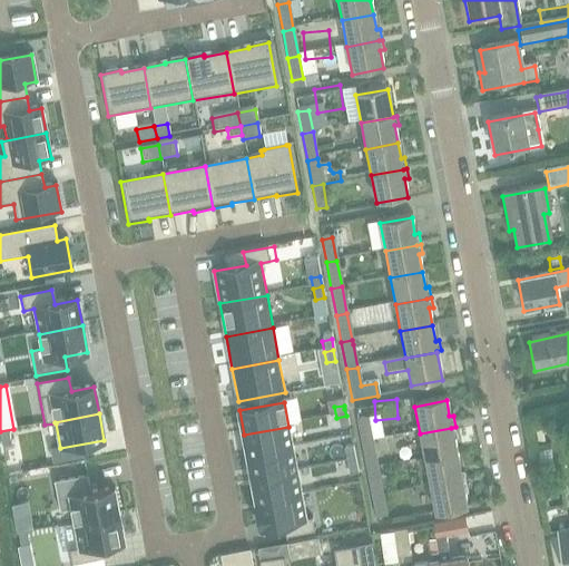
[(339,429),(349,427),(346,416),(336,418),(339,429)]
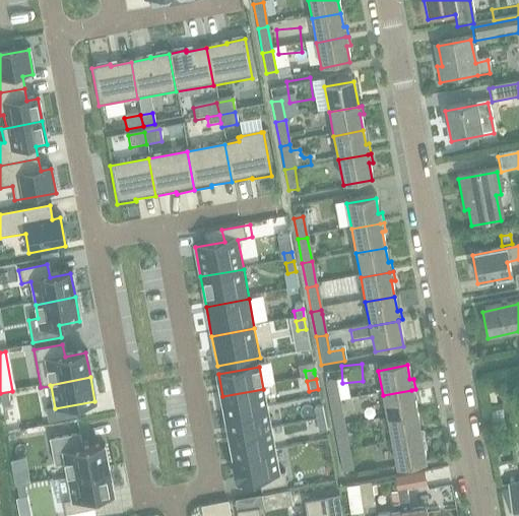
[(329,405),(339,403),(335,383),(325,385),(329,405)]
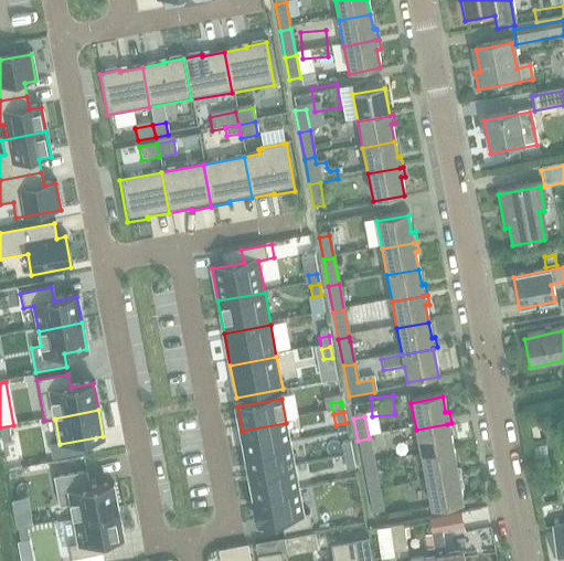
[(246,455),(290,446),(286,423),(242,431),(246,455)]
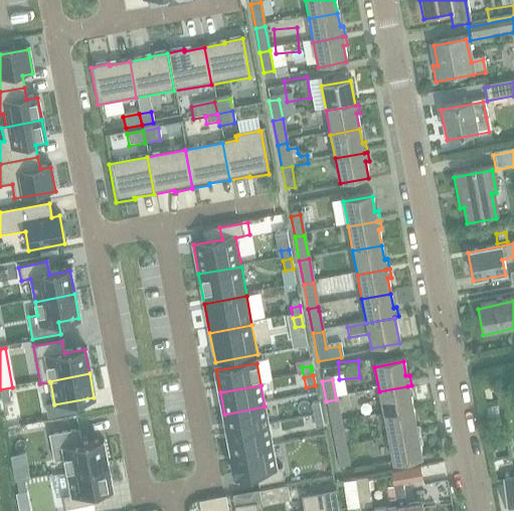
[(383,415),(412,410),(409,394),(413,393),(411,385),(407,386),(379,391),(383,415)]
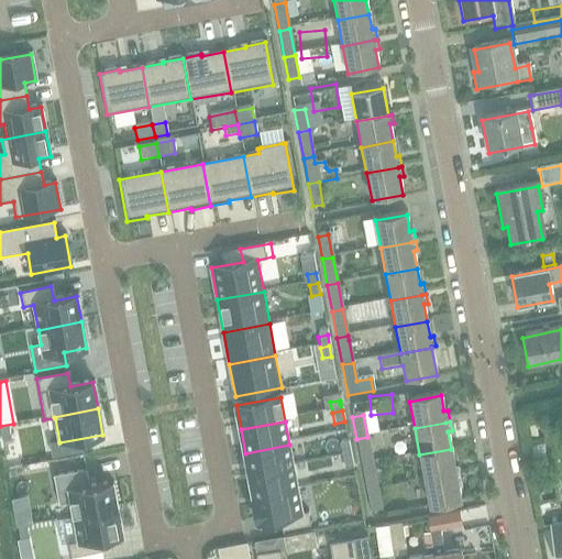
[(0,436),(1,441),(10,439),(8,427),(0,428),(0,436)]
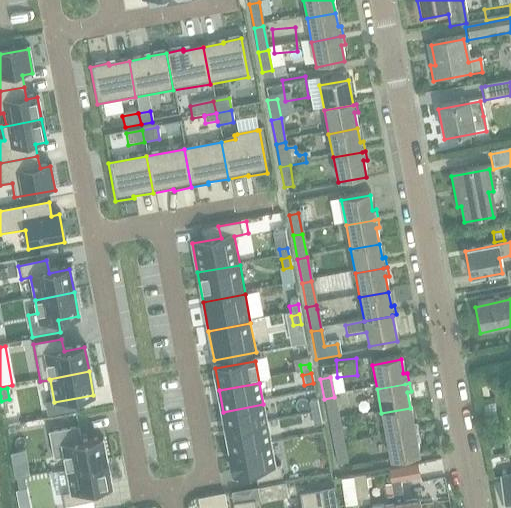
[(328,423),(338,421),(334,397),(324,399),(328,423)]
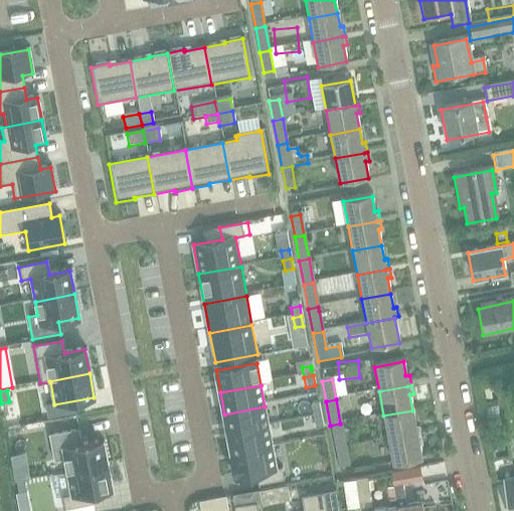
[(228,436),(269,428),(265,406),(224,414),(228,436)]
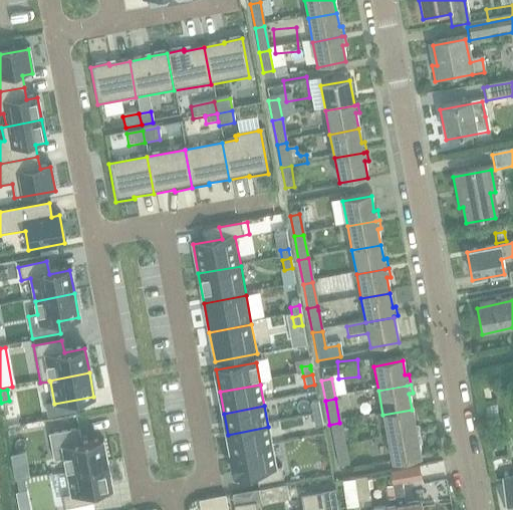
[(318,408),(309,410),(311,420),(320,418),(318,408)]
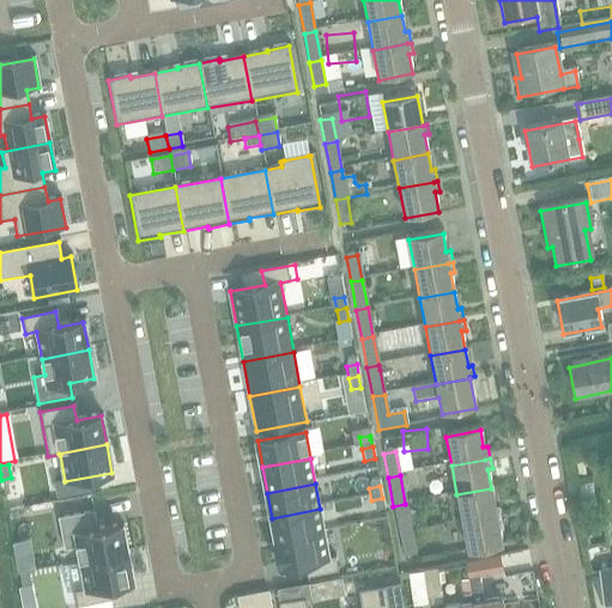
[(498,504),(494,504),(491,488),(456,494),(462,523),(496,516),(501,516),(498,504)]
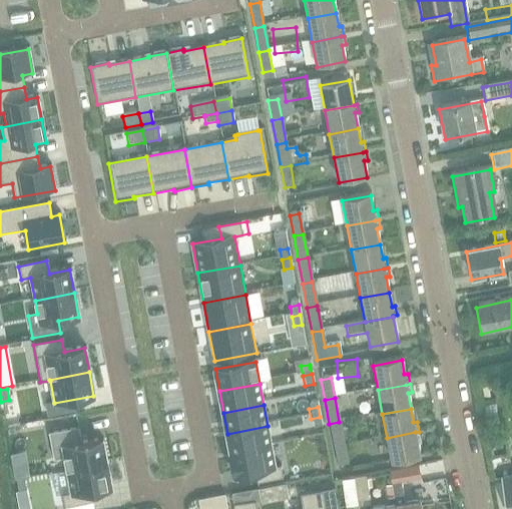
[(311,419),(313,428),(322,427),(320,417),(311,419)]
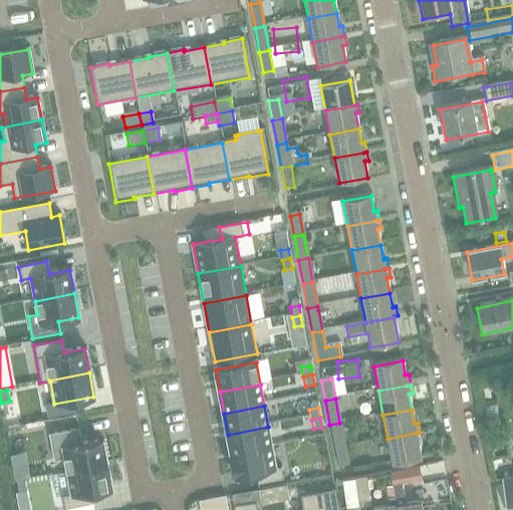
[(334,449),(343,447),(339,423),(329,425),(334,449)]
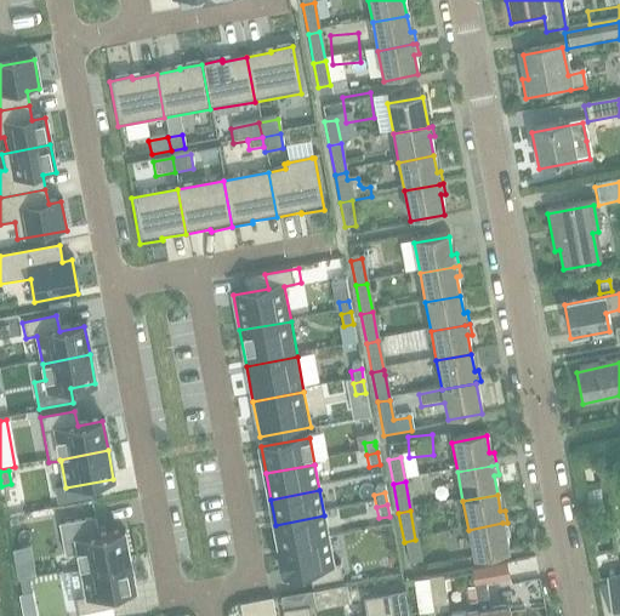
[(280,551),(329,542),(324,515),(276,525),(280,551)]
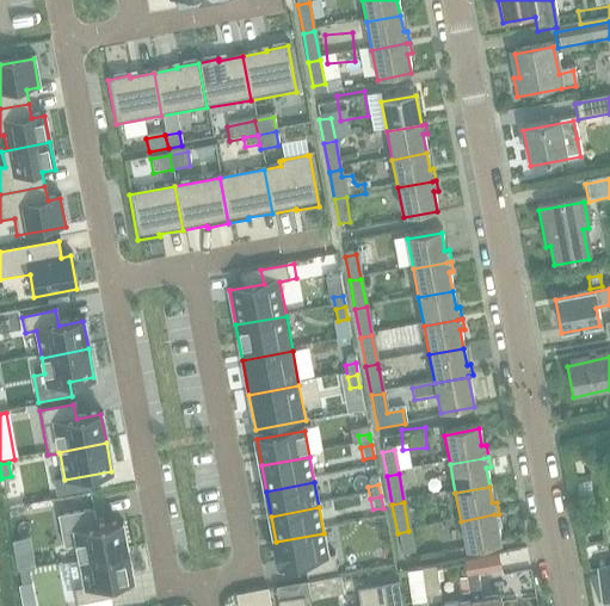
[(80,561),(127,552),(122,524),(96,529),(93,509),(57,517),(62,549),(76,546),(80,561)]
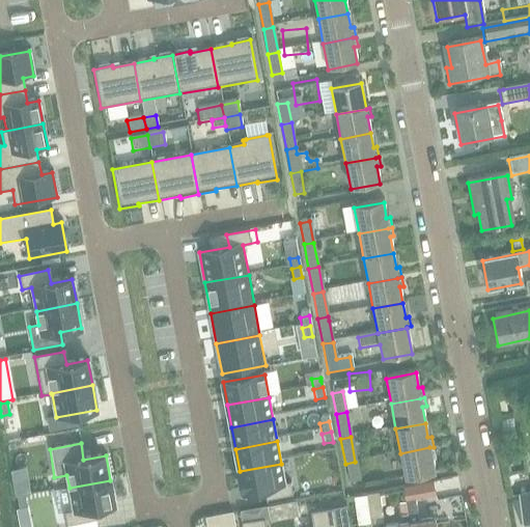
[(435,473),(431,456),(436,455),(434,447),(429,447),(400,453),(405,479),(435,473)]
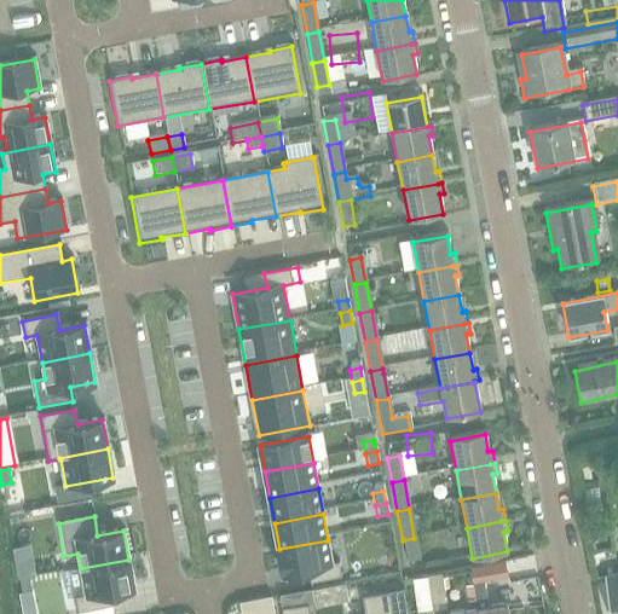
[(408,565),(419,562),(414,538),(403,540),(408,565)]
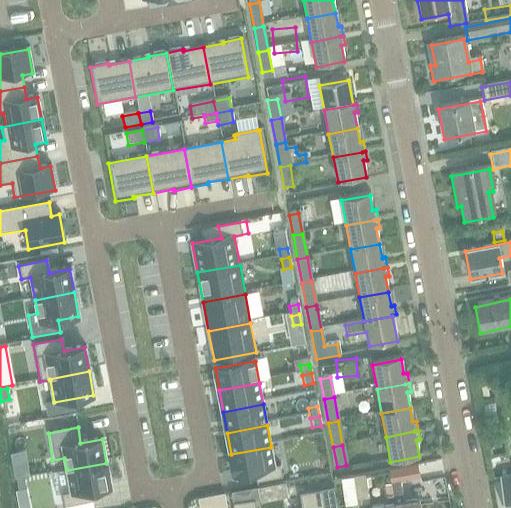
[(261,484),(288,479),(286,466),(275,469),(271,447),(231,454),(235,476),(259,472),(261,484)]
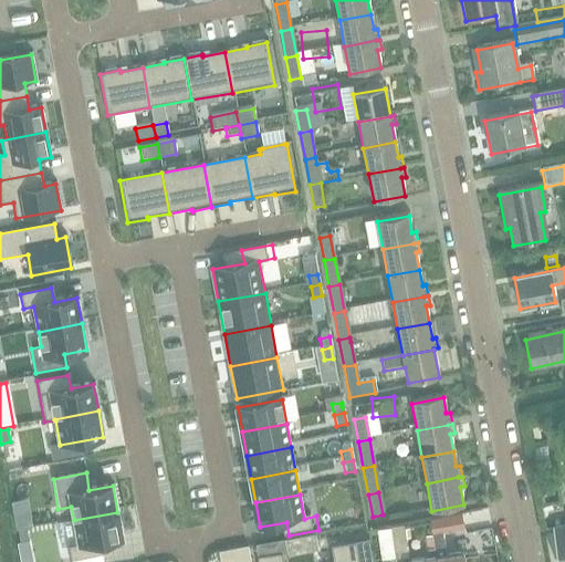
[(117,512),(74,520),(79,547),(70,548),(71,561),(101,555),(98,542),(122,539),(117,512)]
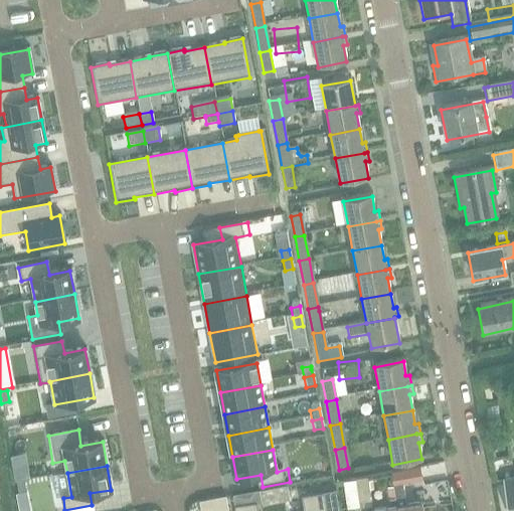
[(20,469),(11,471),(14,483),(16,483),(22,482),(20,469)]
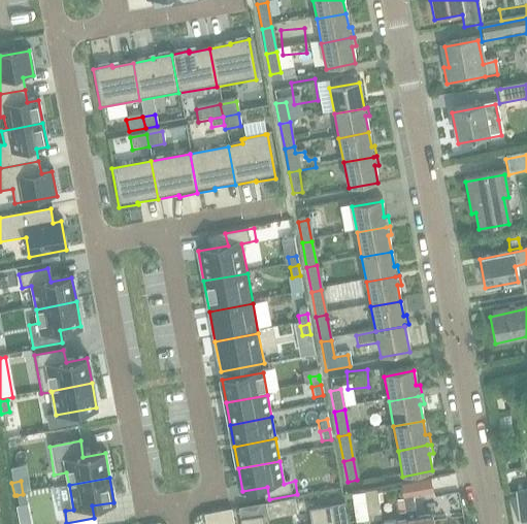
[(416,521),(413,498),(432,494),(430,482),(400,487),(402,499),(406,523),(433,523),(432,519),(416,521)]
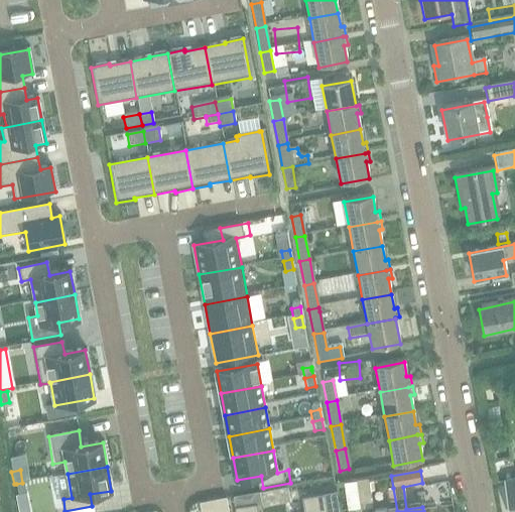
[(514,511),(514,480),(504,483),(509,511),(514,511)]
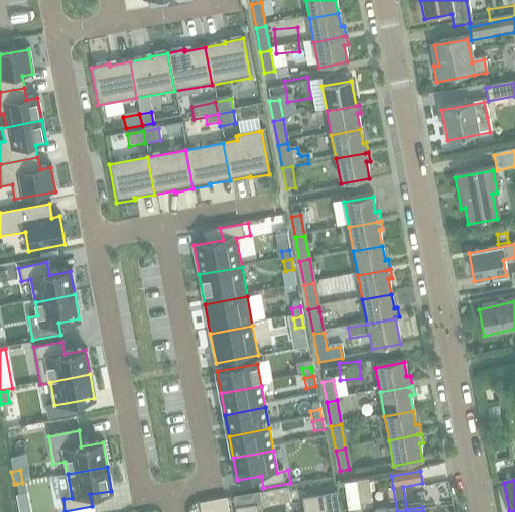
[(367,511),(372,510),(367,481),(356,483),(361,511),(367,511)]
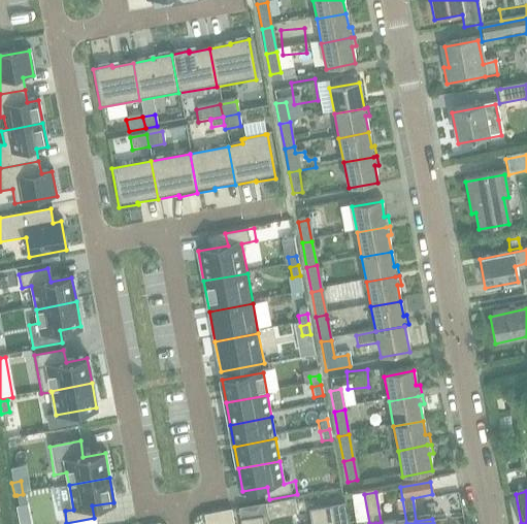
[(23,494),(17,495),(19,505),(26,504),(24,493),(23,494)]
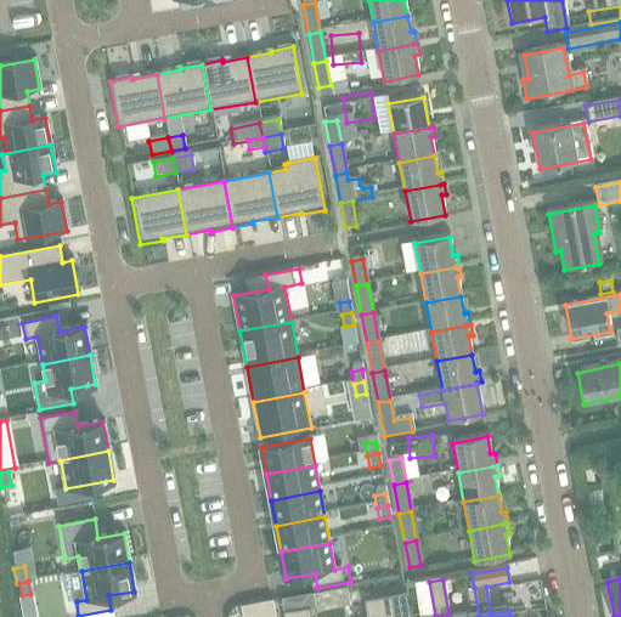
[(322,592),(312,594),(316,610),(326,609),(322,592)]
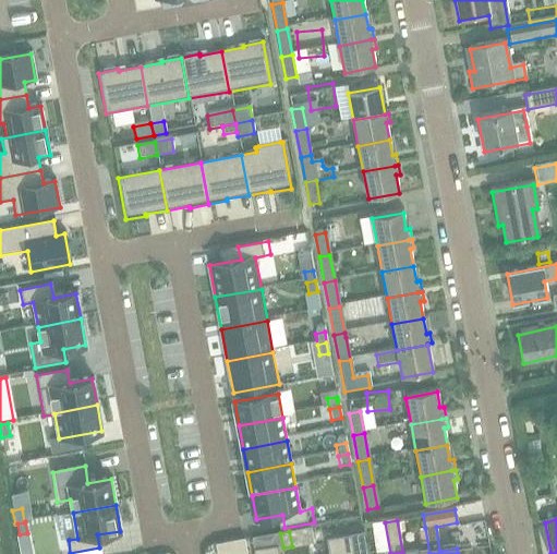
[(280,533),(251,539),(253,550),(278,546),(278,549),(283,548),(280,533)]
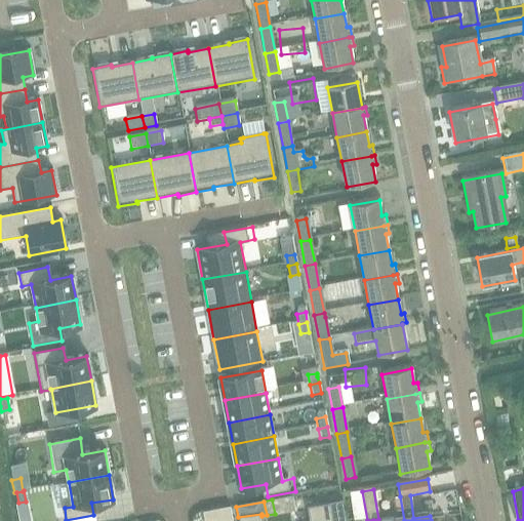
[(331,520),(329,504),(307,508),(308,520),(331,520)]
